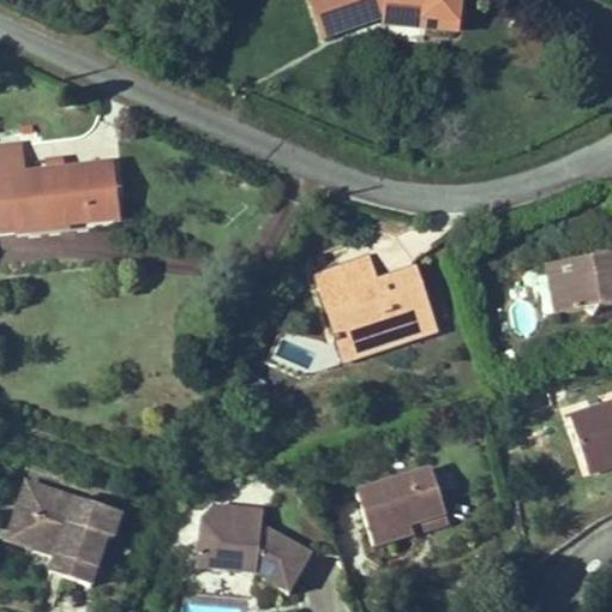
[(459,23),(462,0),(315,0),(324,28),(389,5),(426,10),(425,19),(459,23)]
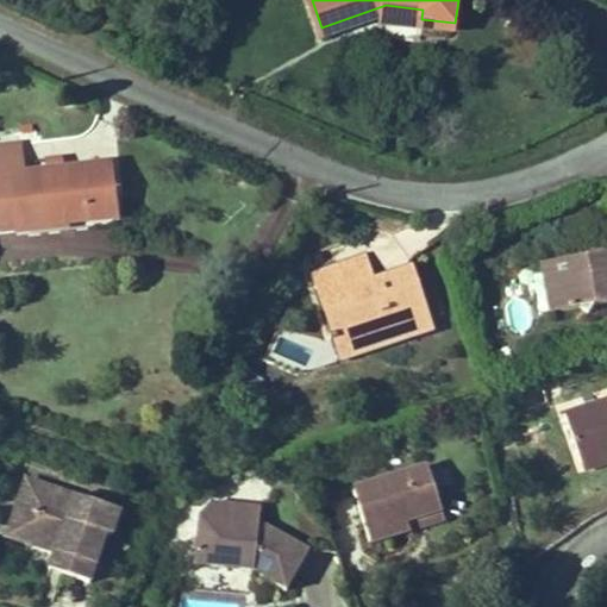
[(386,13),(385,22),(420,26),(421,19),(423,10),(386,5),(321,27),(324,35),(386,13)]
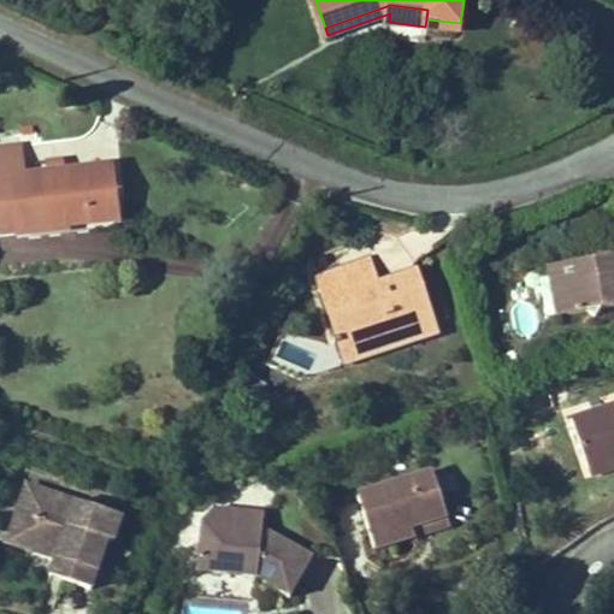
[(119,219),(113,164),(25,173),(22,142),(0,143),(0,214),(23,213),(24,229),(119,219)]
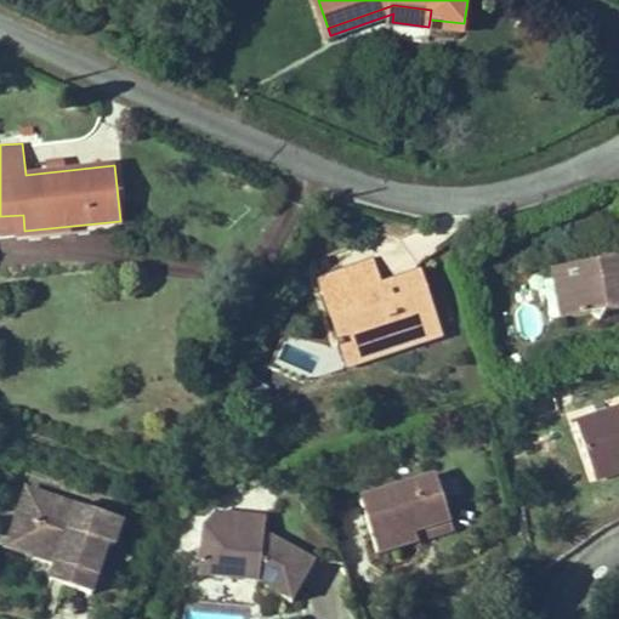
[(0,232),(24,231),(23,215),(0,216),(0,232)]
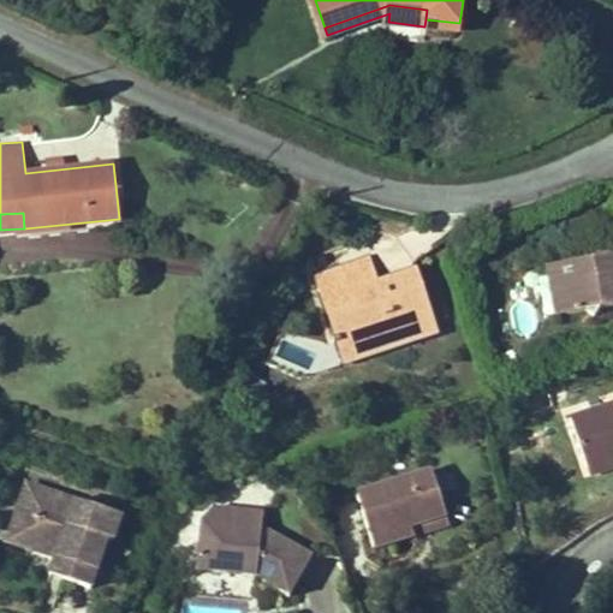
[(612,251),(549,263),(559,314),(612,304),(612,251)]
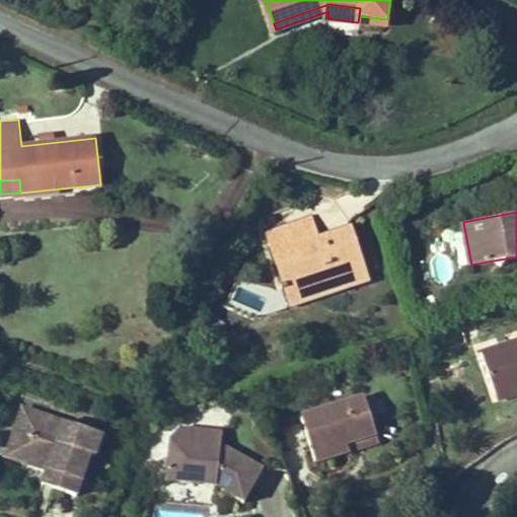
[(320,236),(313,216),(306,218),(312,239),(320,236)]
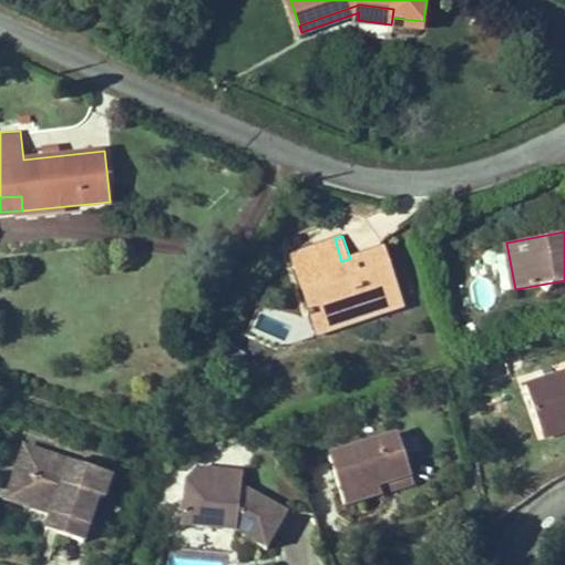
[(402,300),(384,247),(350,258),(341,262),(335,238),(295,252),(316,314),(336,307),(340,321),(402,300)]
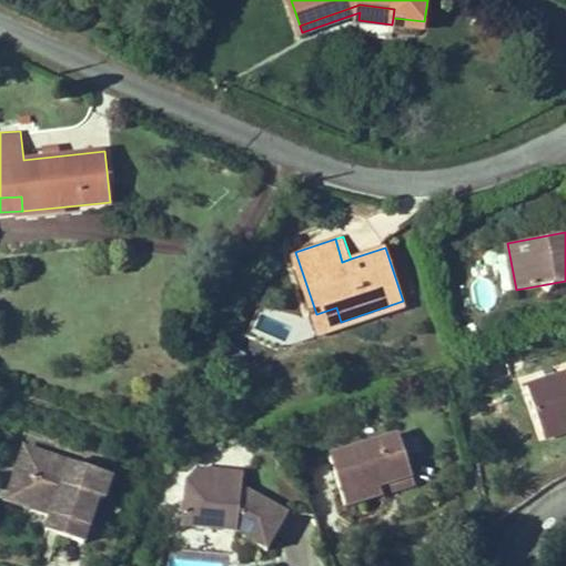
[(322,333),(404,306),(403,301),(341,322),(336,307),(316,314),(322,333)]
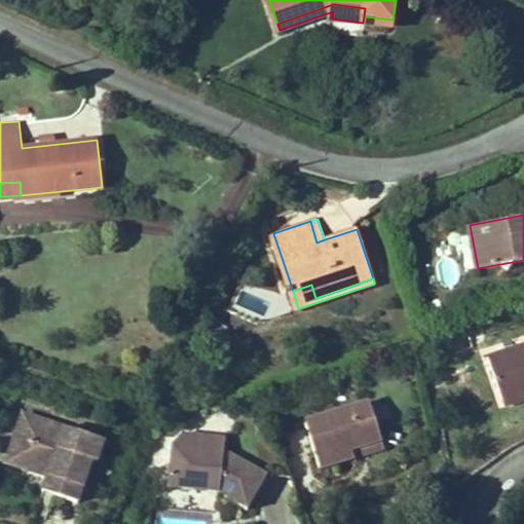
[(523,343),(489,354),(503,399),(523,391),(523,343)]
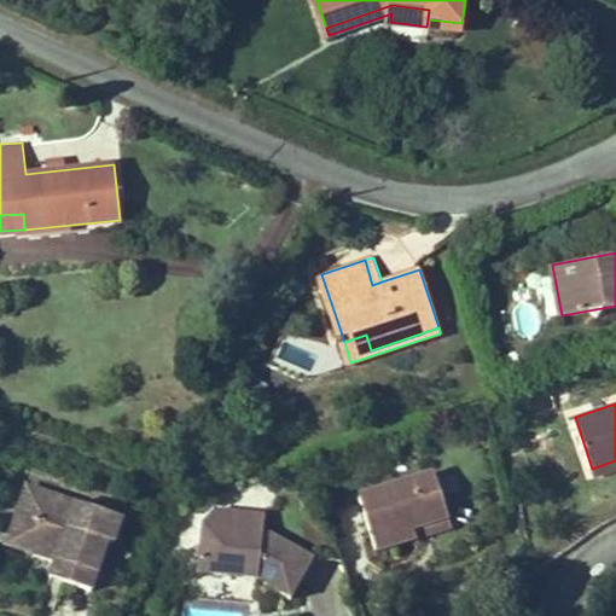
[(596,477),(615,470),(615,460),(592,469),(596,477)]
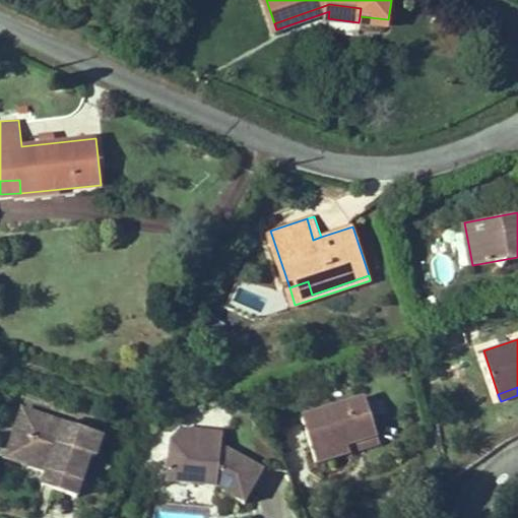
[(379,435),(368,397),(304,416),(318,461),(351,451),(349,444),(379,435)]
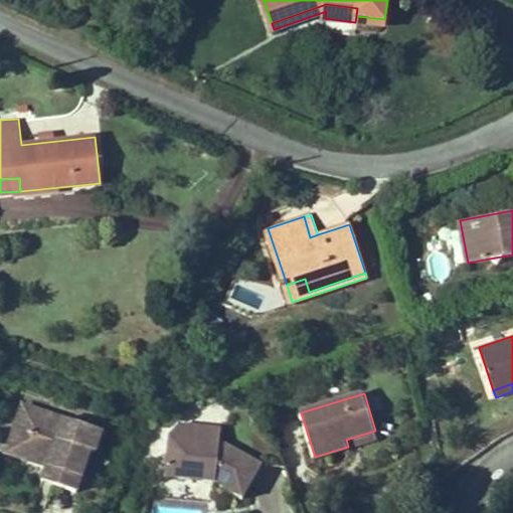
[(97,451),(104,431),(25,403),(18,424),(23,426),(14,454),(48,465),(46,470),(56,474),(53,483),(77,491),(92,450),(97,451)]
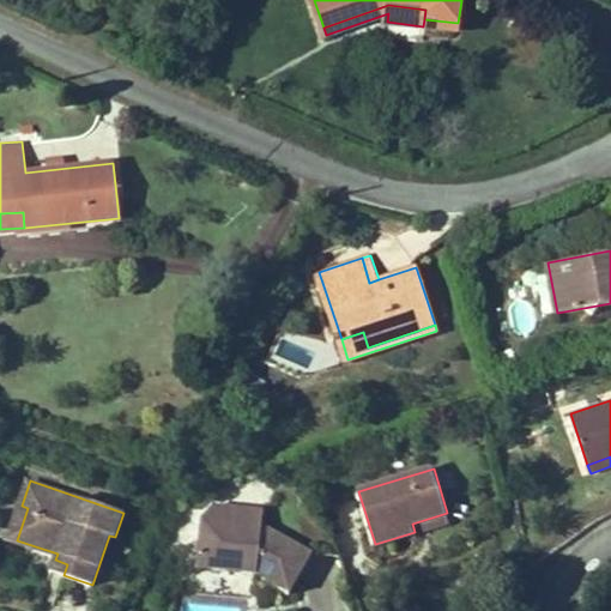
[(264,524),(265,508),(216,502),(204,516),(264,524)]
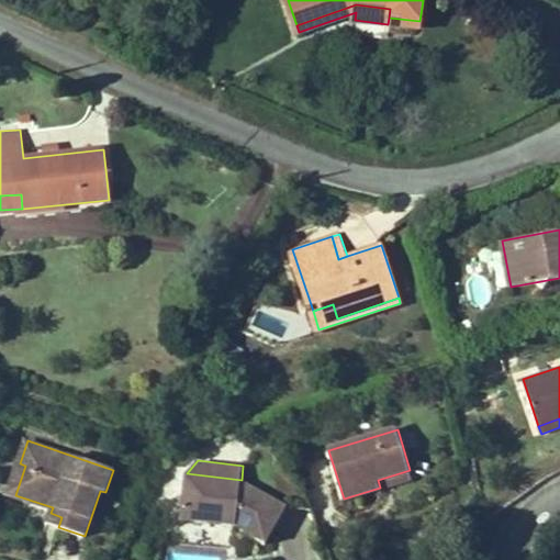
[(15,495),(25,466),(20,463),(10,493),(15,495)]
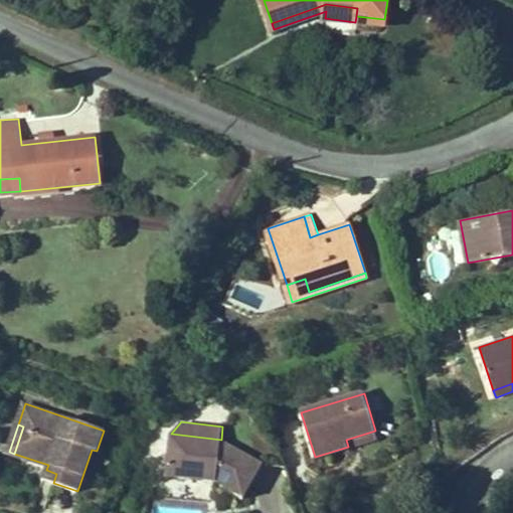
[(348,447),(377,438),(375,431),(346,440),(348,447)]
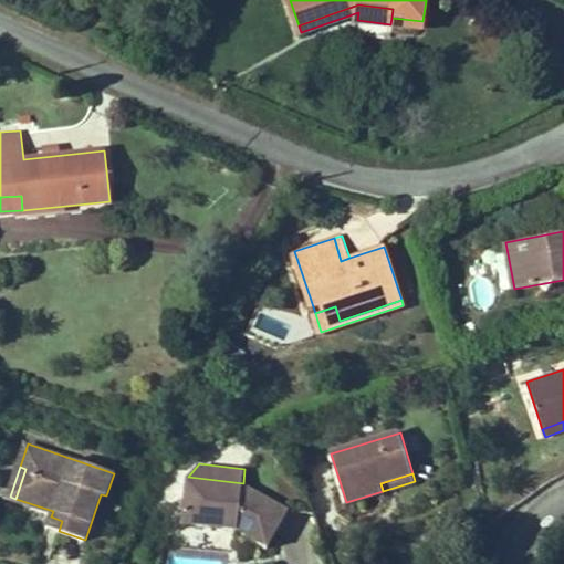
[(269,521),(279,503),(243,483),(188,477),(183,522),(219,526),(220,515),(238,518),(237,529),(268,546),(280,526),(269,521)]
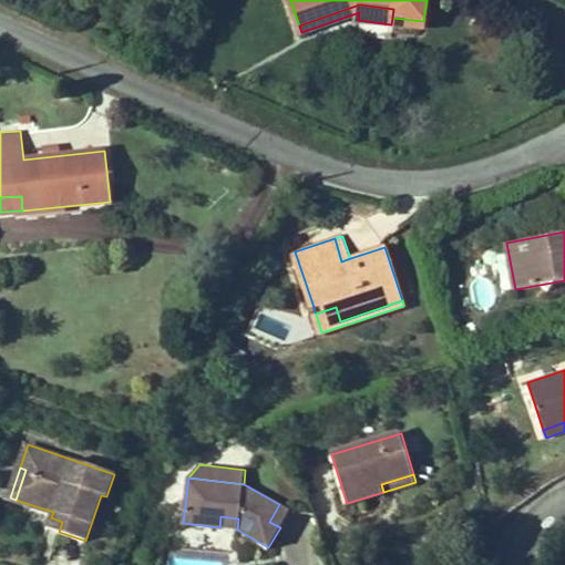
[(280,527),(290,511),(279,504),(269,522),(280,527)]
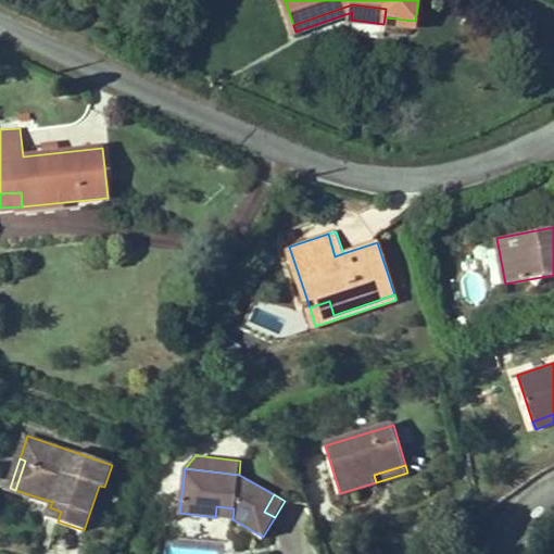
[(233,519),(234,508),(216,506),(215,517),(233,519)]
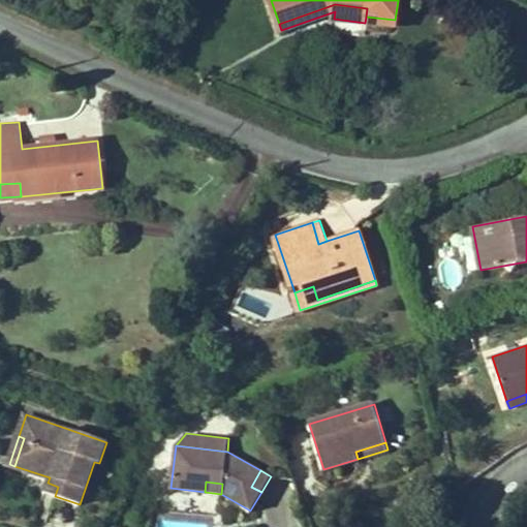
[(55,496),(58,487),(48,483),(44,493),(55,496)]
